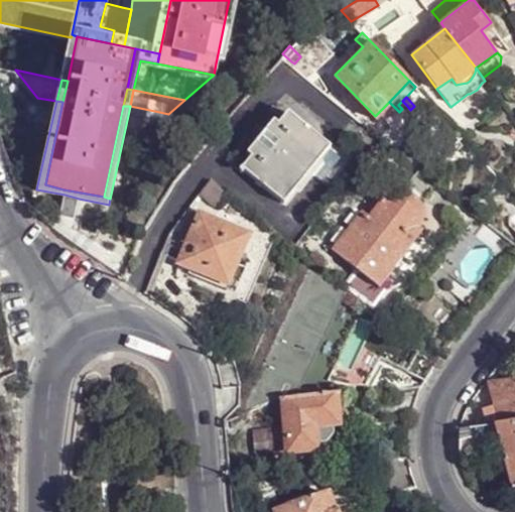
[(110,199),(125,202),(159,112),(130,106),(110,199)]
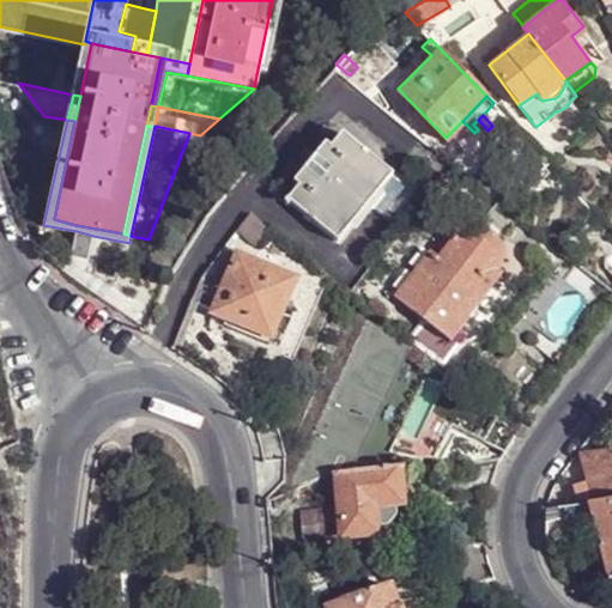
[(288,196),(334,236),(367,200),(392,170),(341,127),(329,140),(325,138),(304,162),(292,176),(297,180),(285,194),(288,196)]
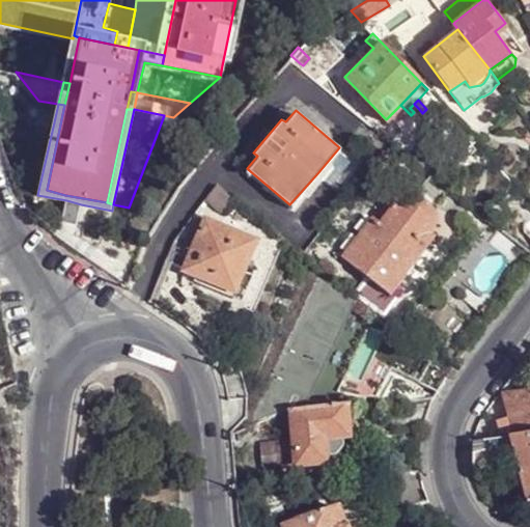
[(317,173),(331,185),(353,159),(339,147),(317,173)]
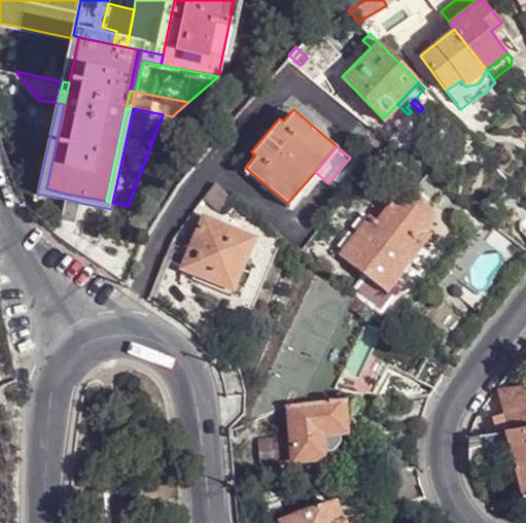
[(214,179),(202,193),(218,206),(230,193),(214,179)]
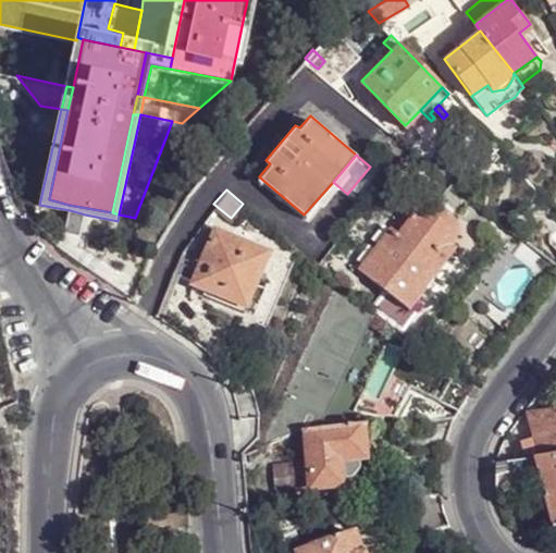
[(369,306),(399,330),(417,309),(408,303),(455,245),(452,241),(455,236),(458,229),(456,219),(452,211),(427,193),(397,230),(390,224),(358,263),(365,269),(374,277),(386,285),(369,306)]
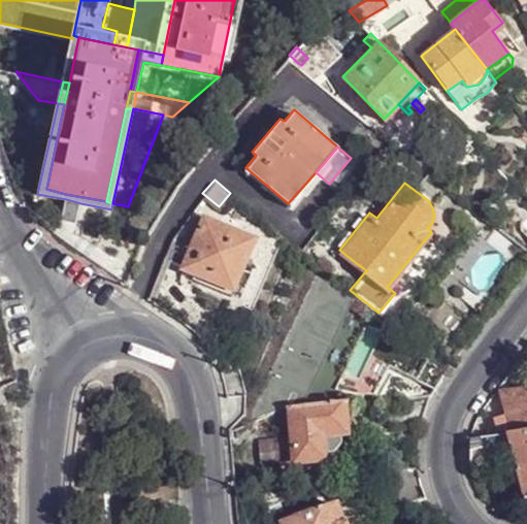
[(61,220),(76,223),(80,203),(66,199),(61,220)]
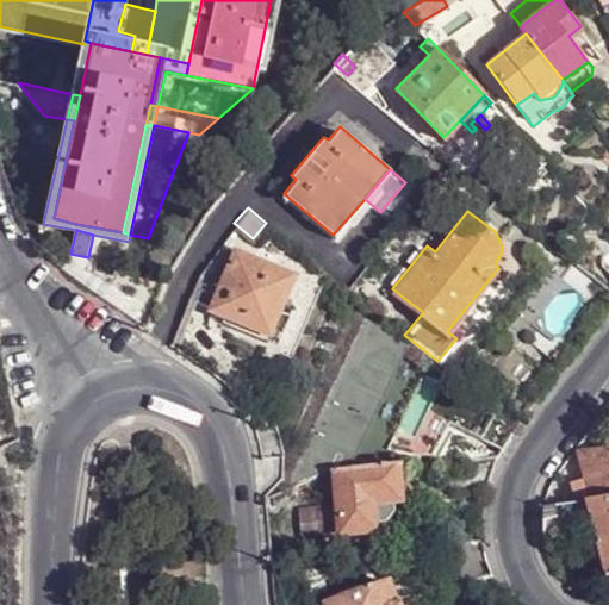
[(197,272),(187,297),(210,305),(234,248),(221,241),(197,272)]
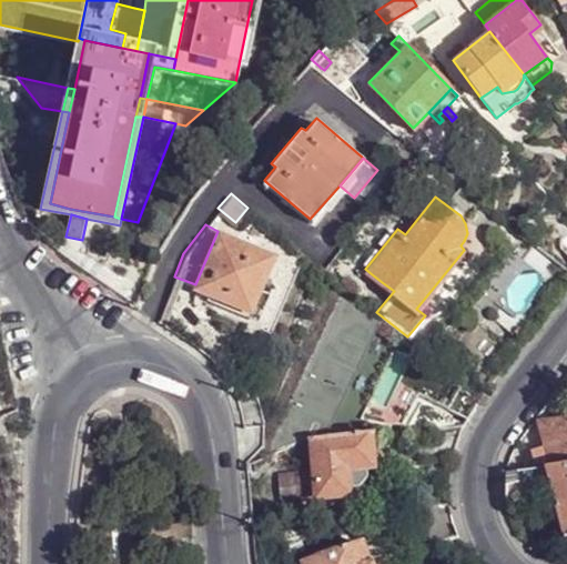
[(218,231),(195,284),(208,291),(249,308),(259,286),(272,253),(218,231)]
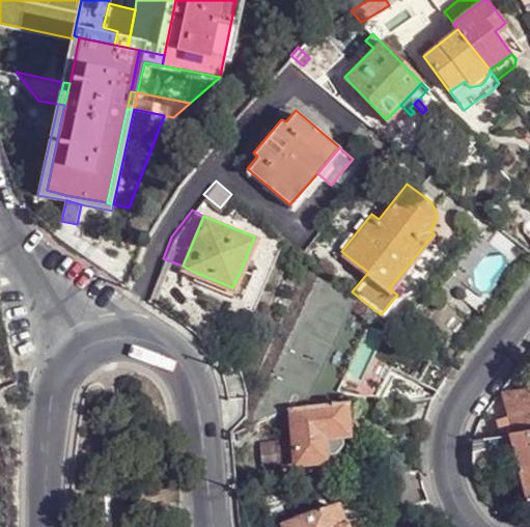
[(277,231),(279,233),(282,229),(266,216),(263,219),(277,231)]
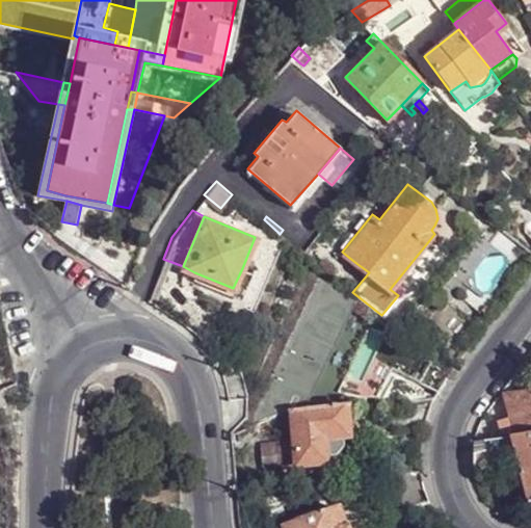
[(349,274),(357,264),(348,257),(340,266),(349,274)]
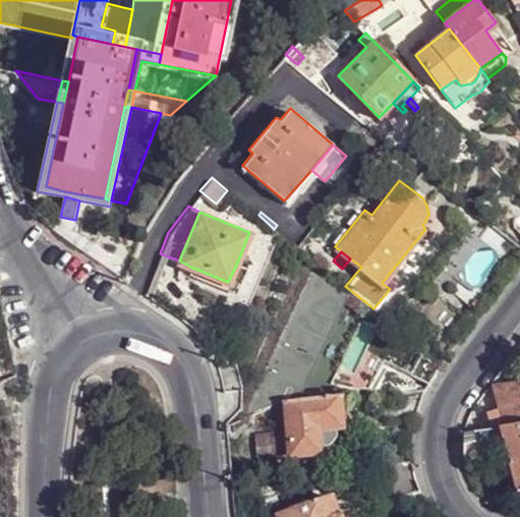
[(228,282),(238,286),(246,266),(237,263),(228,282)]
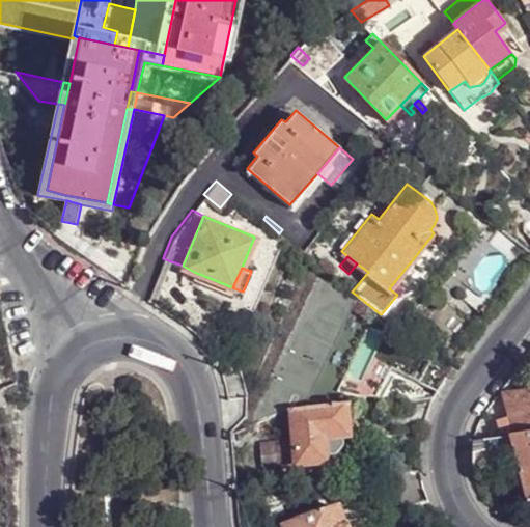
[(232,287),(194,272),(192,277),(240,297),(243,292),(232,287)]
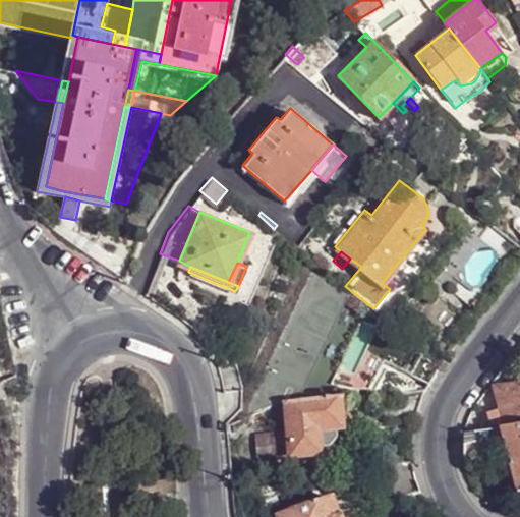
[(249,375),(255,377),(262,362),(256,359),(249,375)]
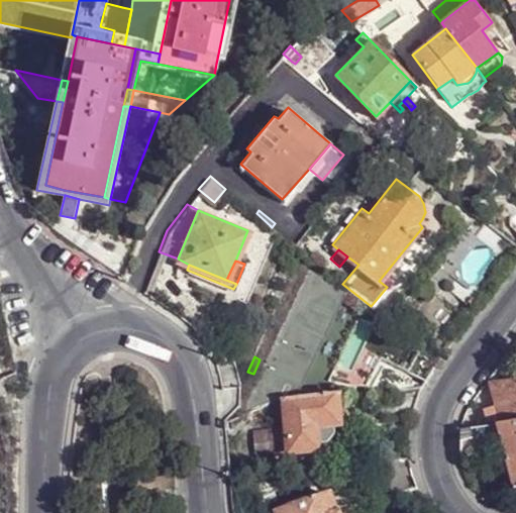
[(499,420),(515,417),(515,375),(490,380),(495,402),(499,420)]
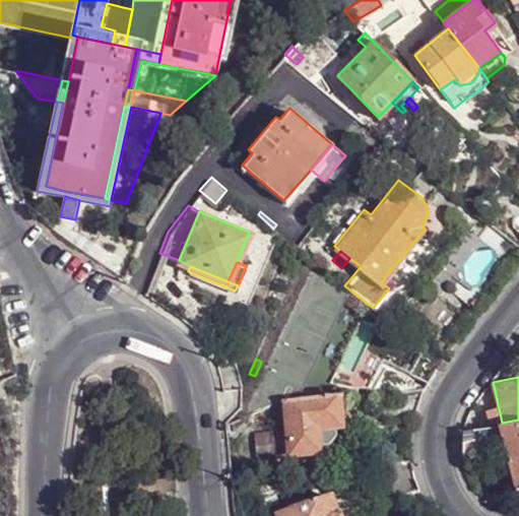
[(253,391),(244,391),(246,399),(252,398),(253,391)]
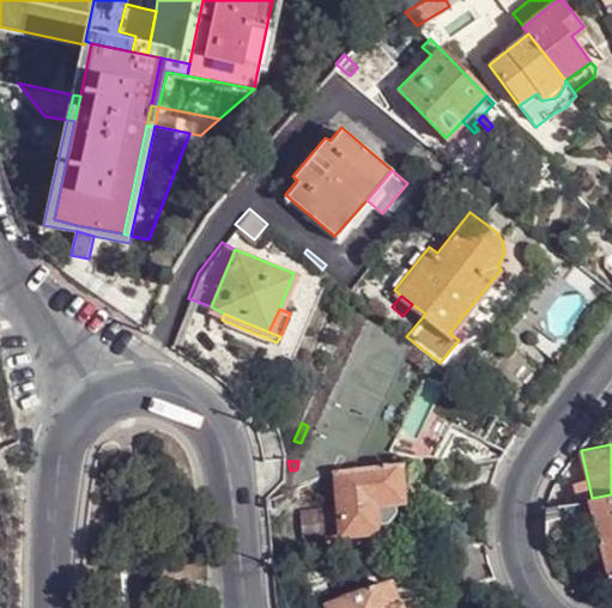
[(310,472),(300,478),(301,485),(320,482),(322,505),(325,534),(376,529),(397,512),(395,500),(401,500),(399,463),(379,466),(353,468),(319,472),(310,472)]
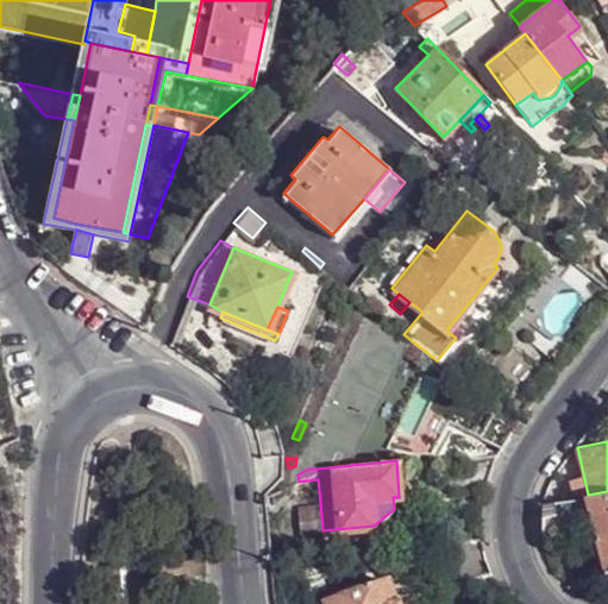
[(582,495),(588,495),(583,473),(568,477),(571,496),(582,495)]
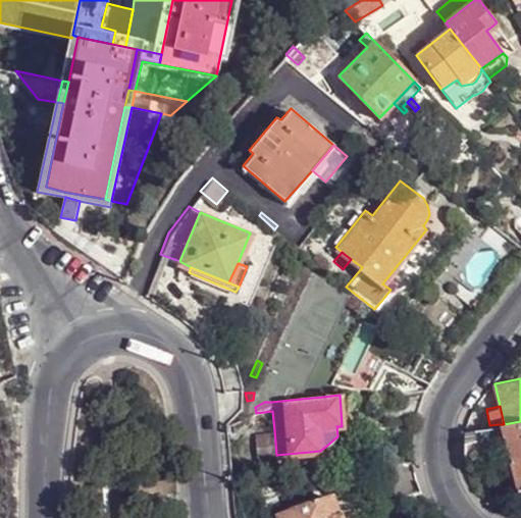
[(520,488),(520,421),(504,424),(499,424),(516,490),(520,488)]
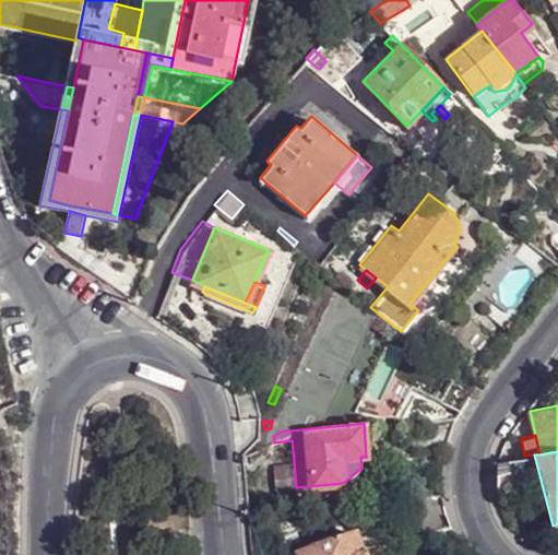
[(497,461),(497,484),(530,475),(524,456),(497,461)]
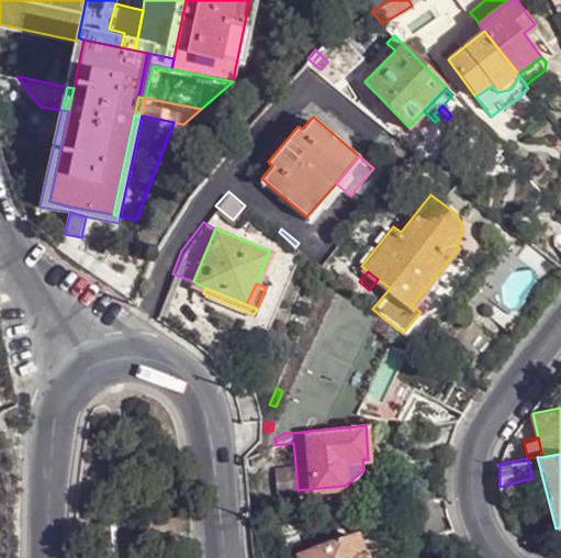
[(298,490),(295,464),(277,466),(277,467),(259,468),(261,493),(298,490)]
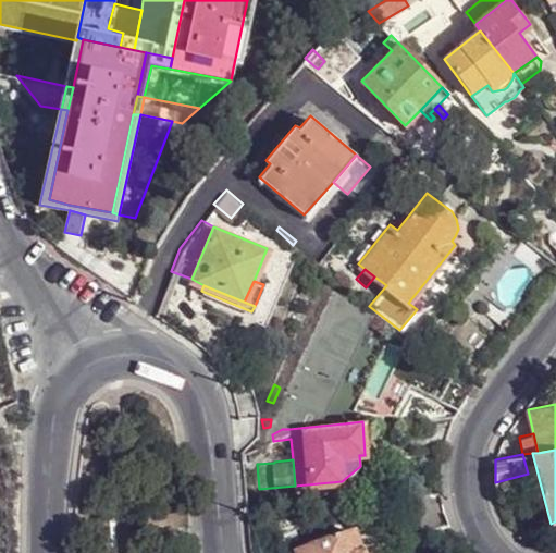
[(443,506),(441,491),(406,493),(415,531),(448,523),(443,506)]
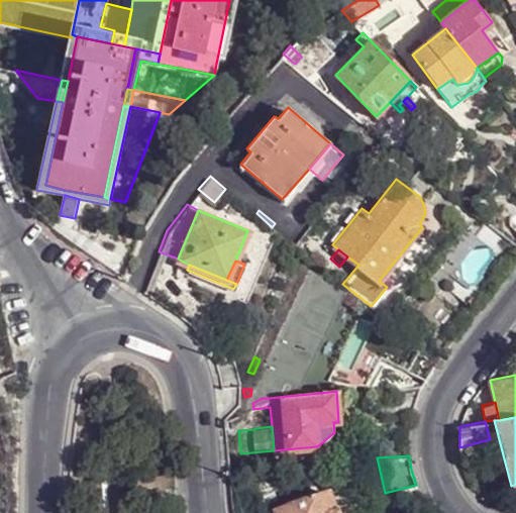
[(262,480),(261,473),(247,475),(248,481),(253,481),(262,480)]
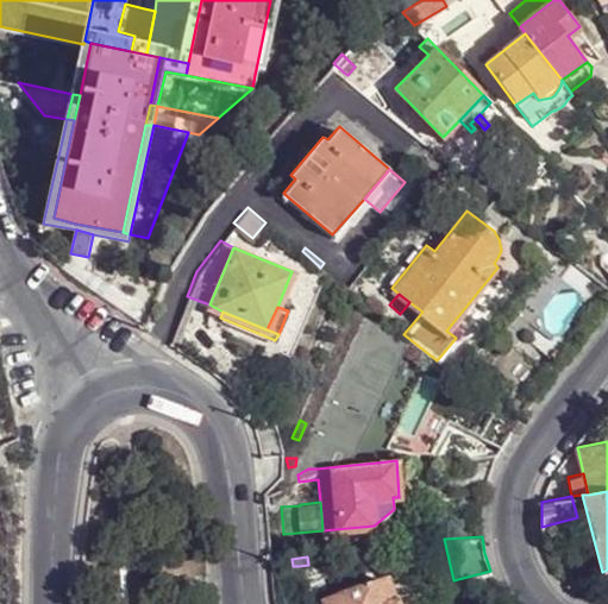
[(387,579),(324,599),(325,603),(396,603),(396,602),(394,602),(387,579)]
